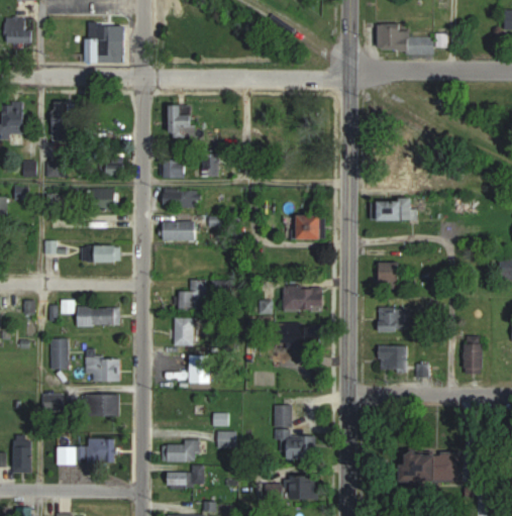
[(511,9),(503,10),(503,29),(511,29),(511,9)]
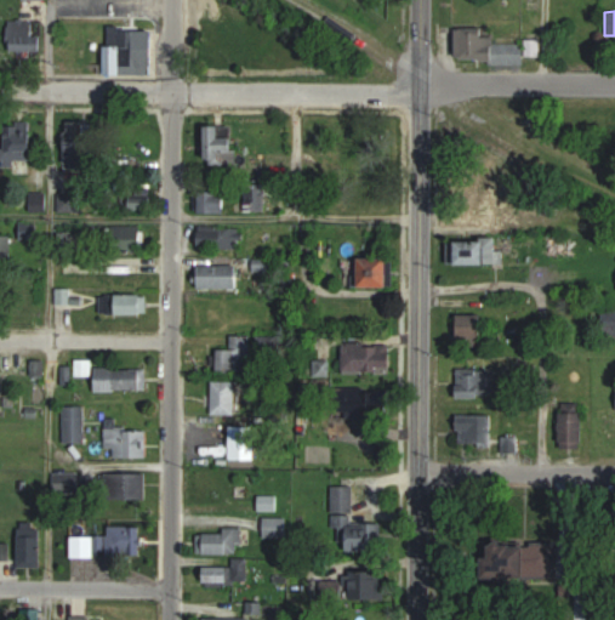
[(4,22),(4,53),(36,53),(36,34),(29,34),(29,22),(4,22)]
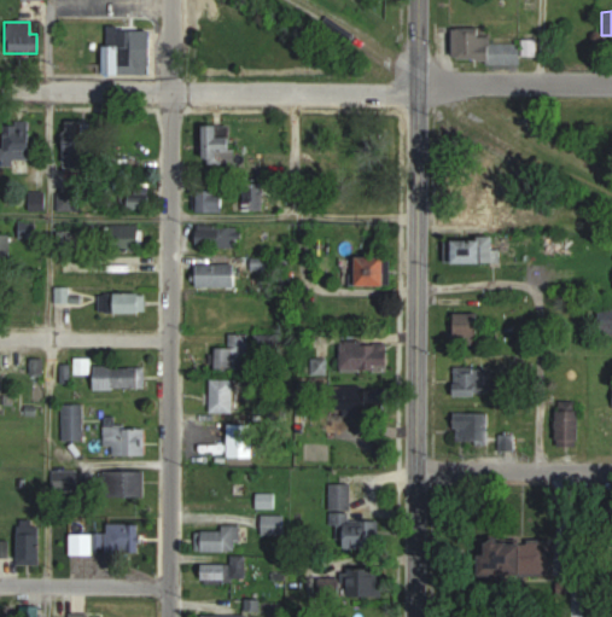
[(149,29),(103,29),(103,75),(149,75),(149,29)]
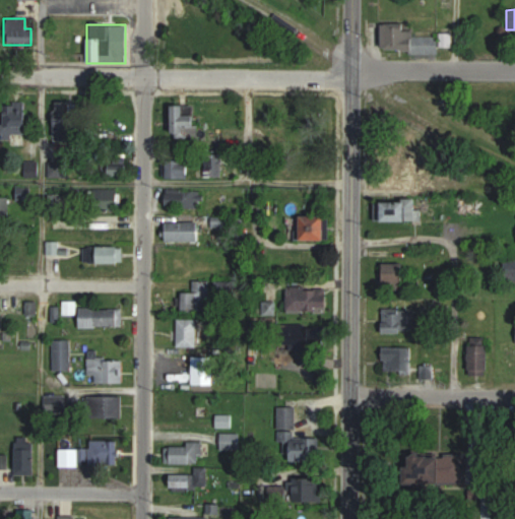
[(435,53),(435,36),(410,36),(410,24),(379,24),(379,52),(435,53)]
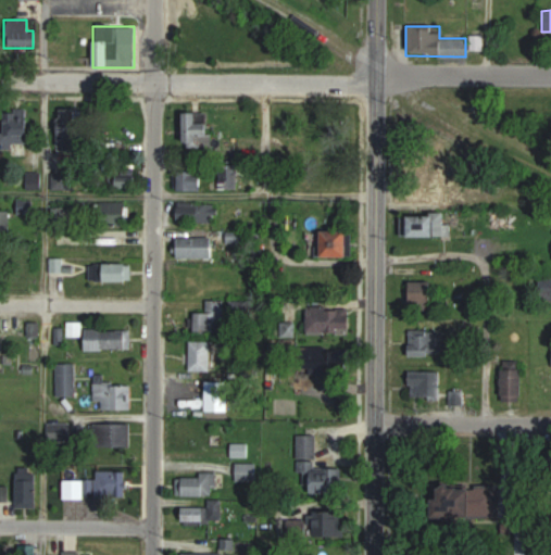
[(26,111),(0,111),(0,146),(26,146),(26,111)]
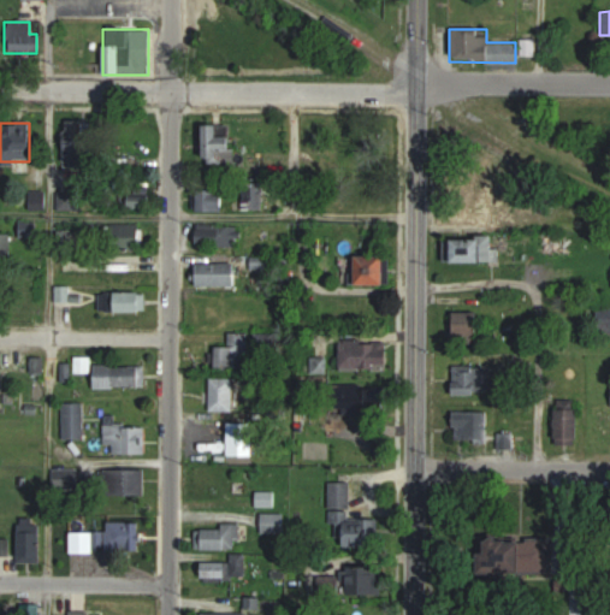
[(215,137),(215,125),(201,125),(201,163),(231,163),(231,137),(215,137)]
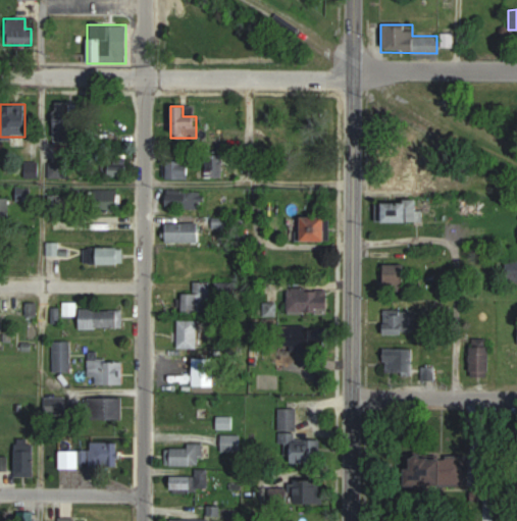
[(72,114),(51,114),(51,138),(72,138),(72,114)]
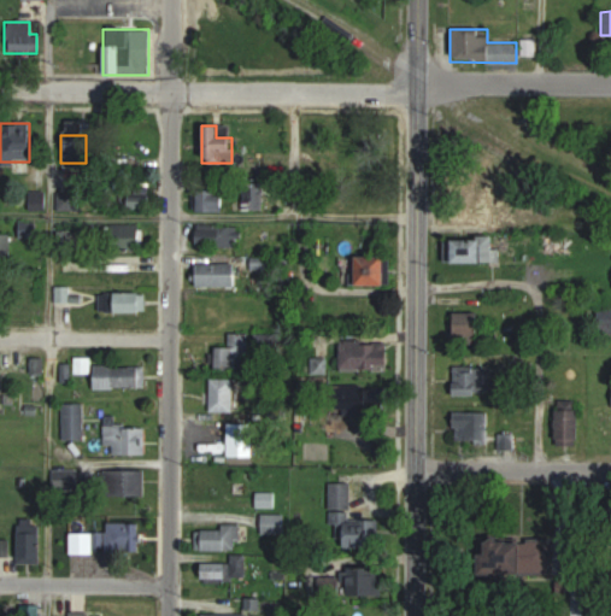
[(258,185),(242,185),(242,210),(258,210),(258,185)]
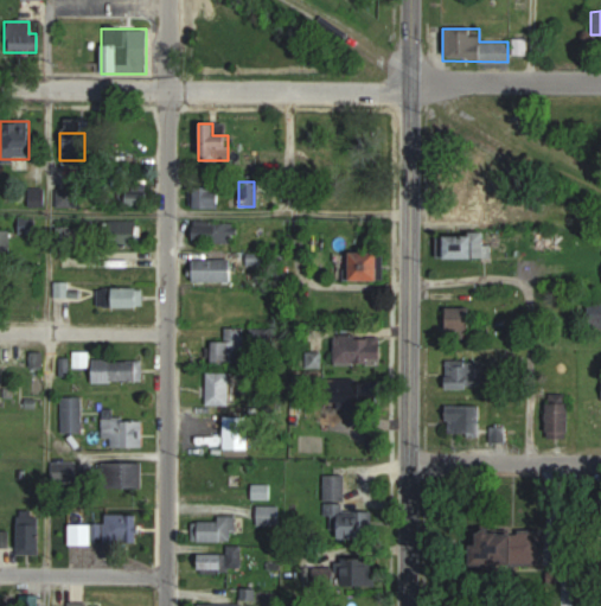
[(78,208),(78,189),(52,189),(52,208),(78,208)]
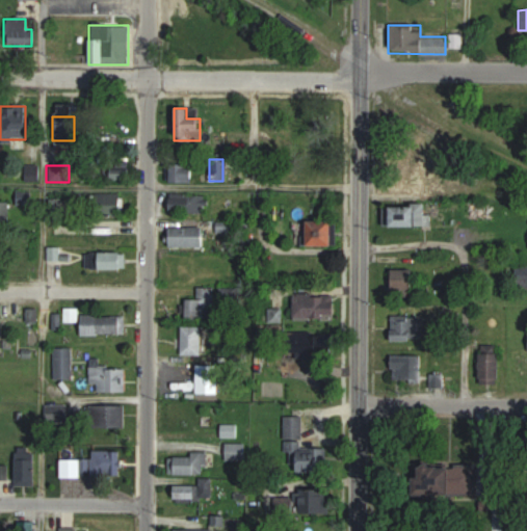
[(190,183),(190,165),(167,165),(167,183),(190,183)]
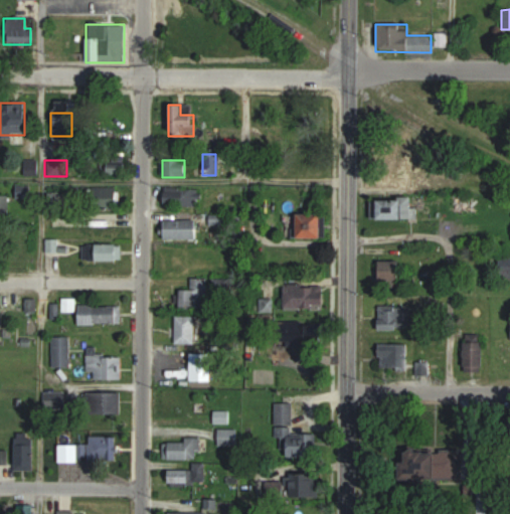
[(21,175),(34,175),(34,161),(21,161),(21,175)]
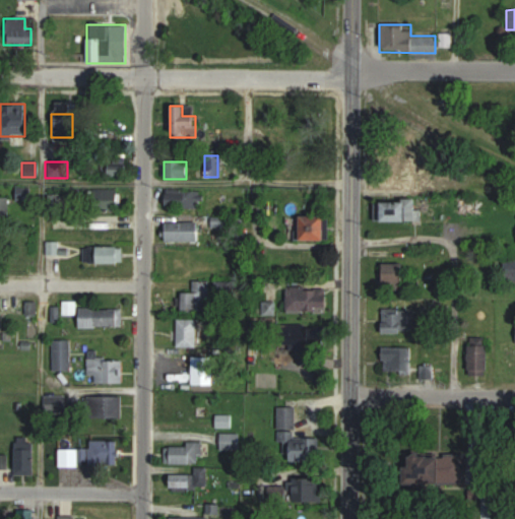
[(101,166),(101,176),(124,176),(124,166),(101,166)]
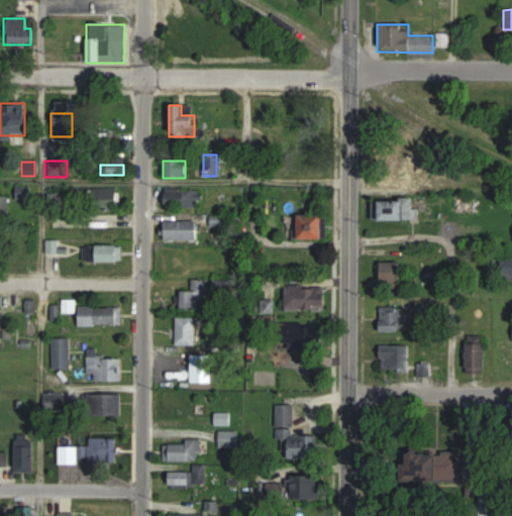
[(26,188),(13,188),(12,199),(26,199),(26,188)]
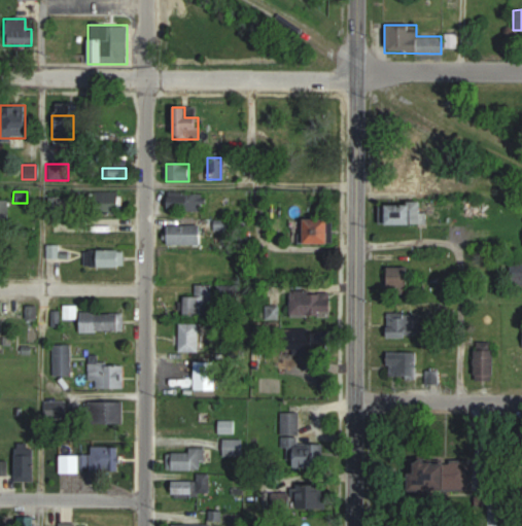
[(88,215),(118,215),(118,193),(88,193),(88,215)]
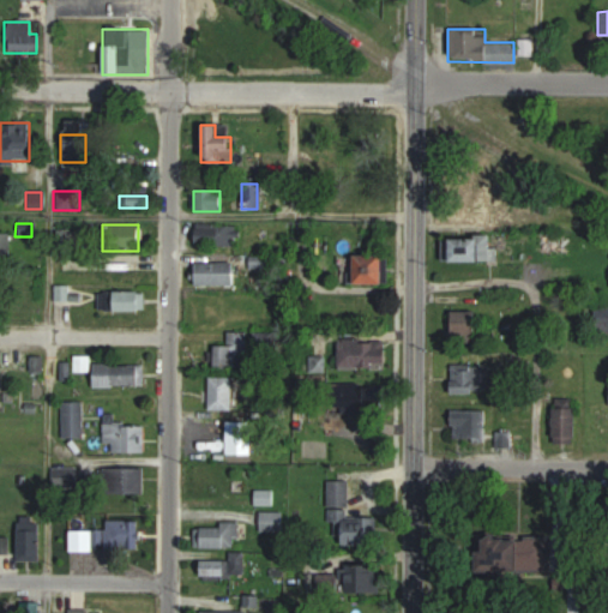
[(191,246),(230,246),(230,224),(191,224),(191,246)]
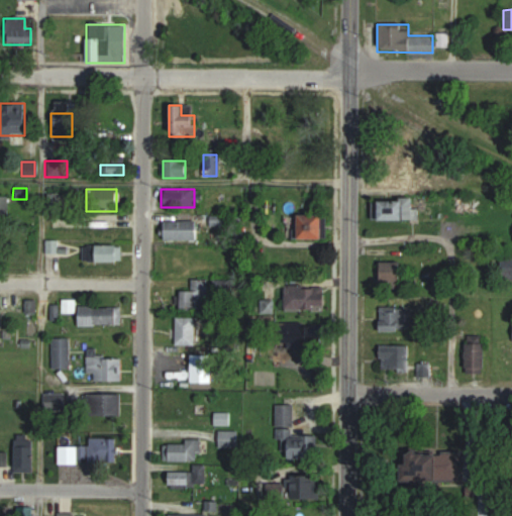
[(414,199),(370,199),(370,221),(414,221),(414,199)]
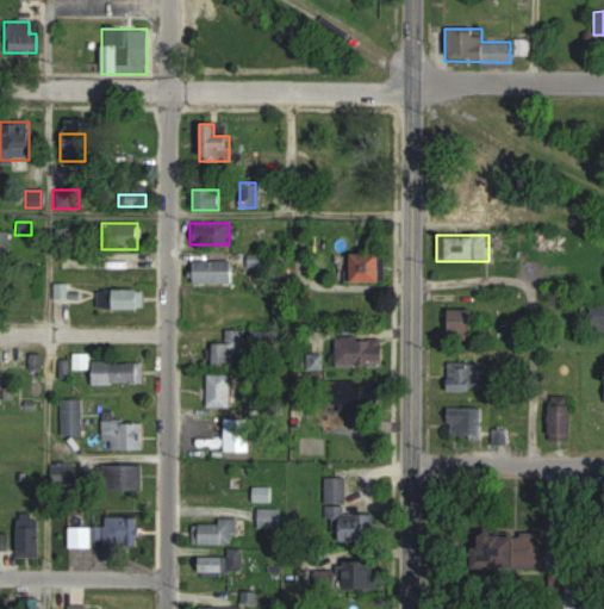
[(350,283),(379,283),(379,254),(350,254),(350,283)]
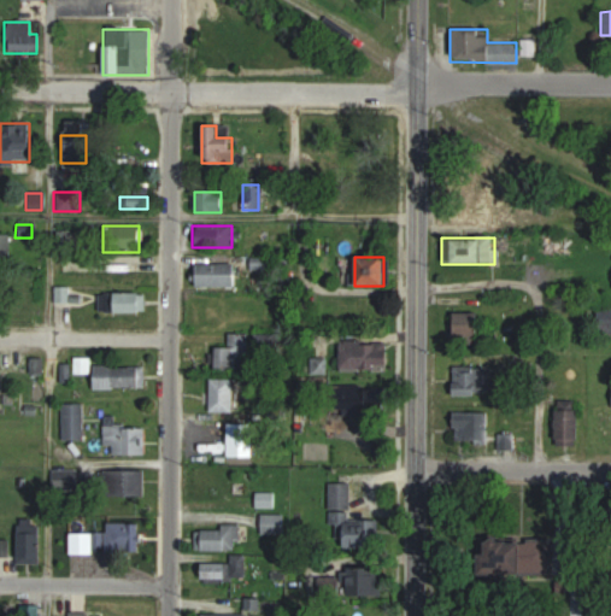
[(99,258),(99,283),(139,283),(139,258),(99,258)]
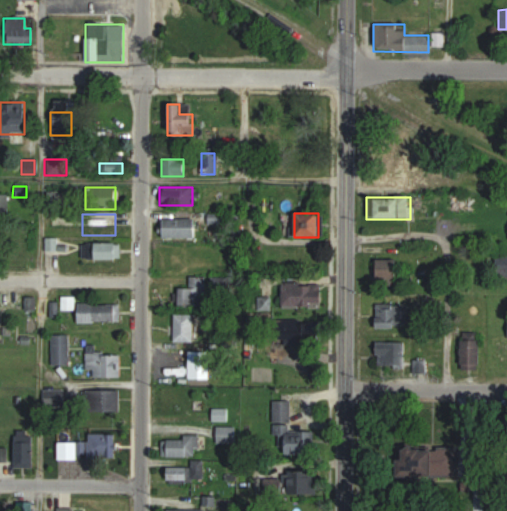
[(159,238),(192,238),(192,219),(159,219),(159,238)]
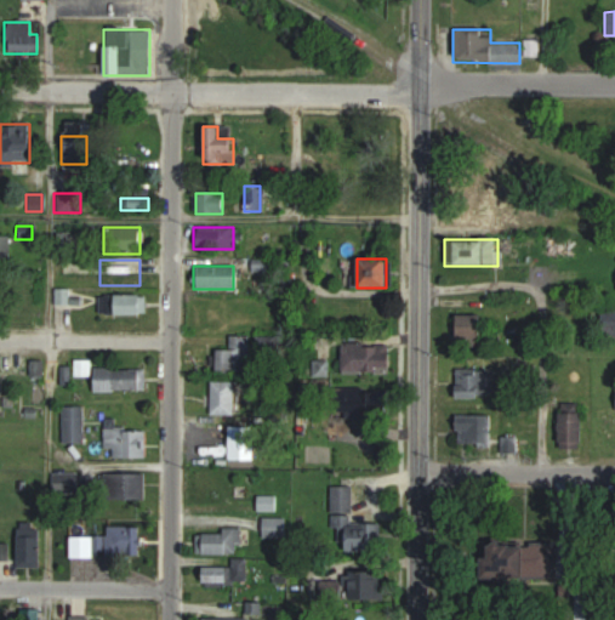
[(142,314),(142,295),(95,295),(95,314),(142,314)]
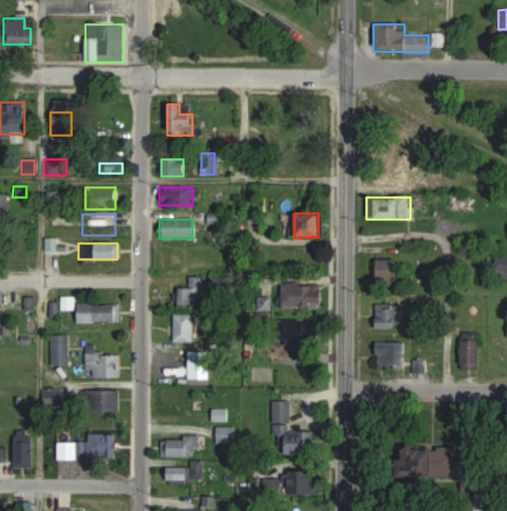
[(506,276),(506,255),(494,255),(494,277),(506,276)]
